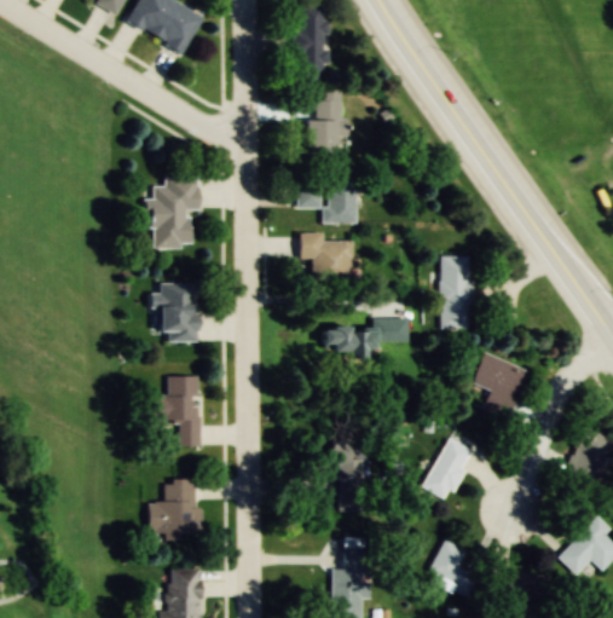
[(92,0),(119,13),(125,0),(92,0)]
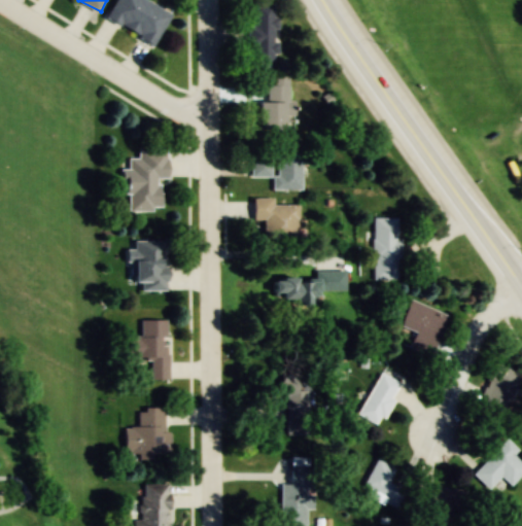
[(173,13),(147,0),(117,0),(107,20),(155,46),(173,13)]
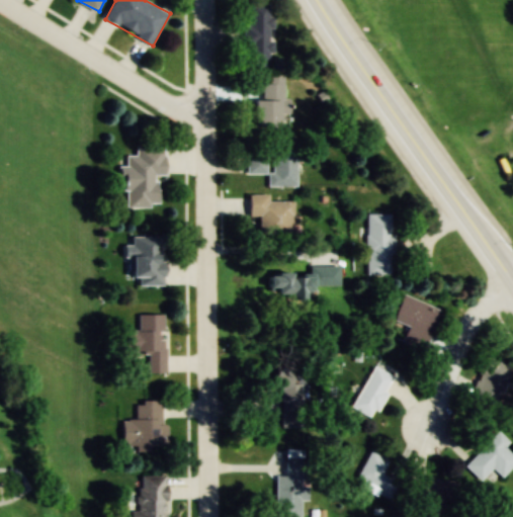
[(273,6),(249,6),(249,66),(274,66),(273,6)]
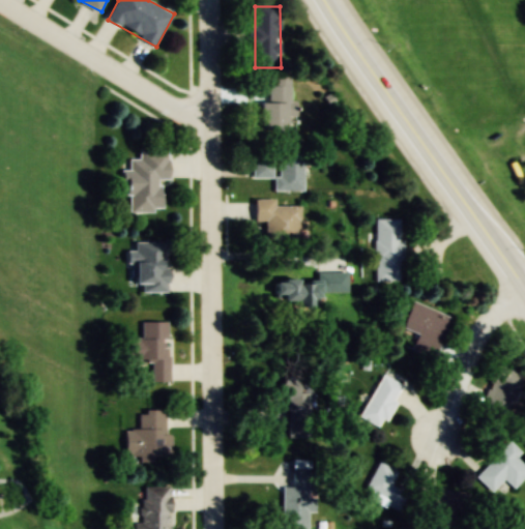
[(262,104),(262,131),(288,133),(288,117),(294,117),(294,79),(271,79),(271,104),(262,104)]
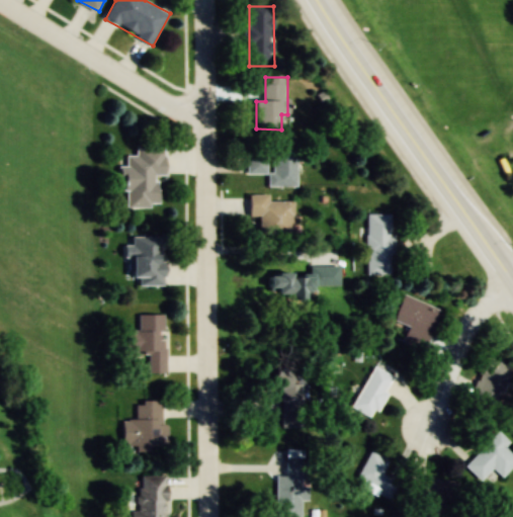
[(271,186),(300,186),(300,143),(250,144),(250,174),(271,174),(271,186)]
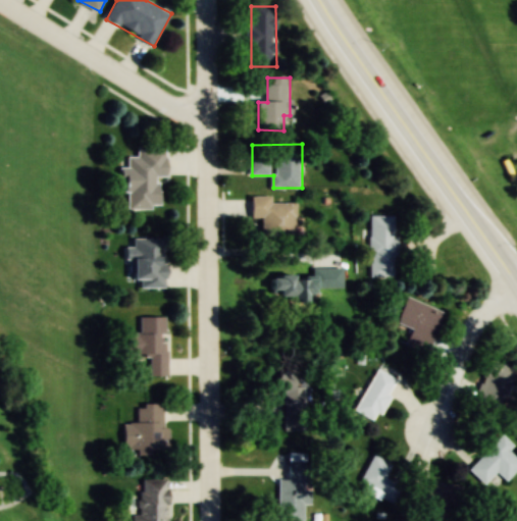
[(130,211),(161,210),(160,178),(168,177),(167,150),(139,150),(139,159),(128,159),(128,169),(123,169),(123,194),(128,194),(130,211)]
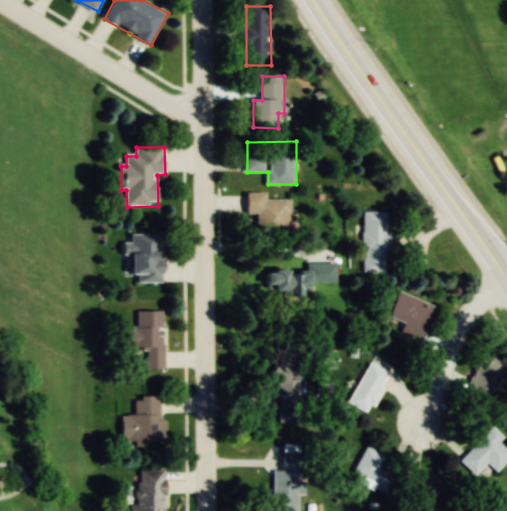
[(267,200),(267,193),(248,193),(248,214),(258,214),(259,235),(292,234),(292,199),(267,200)]
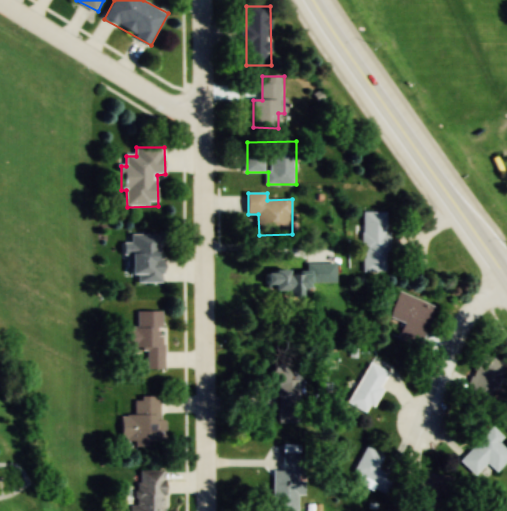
[(365,273),(392,273),(392,213),(365,213),(365,273)]
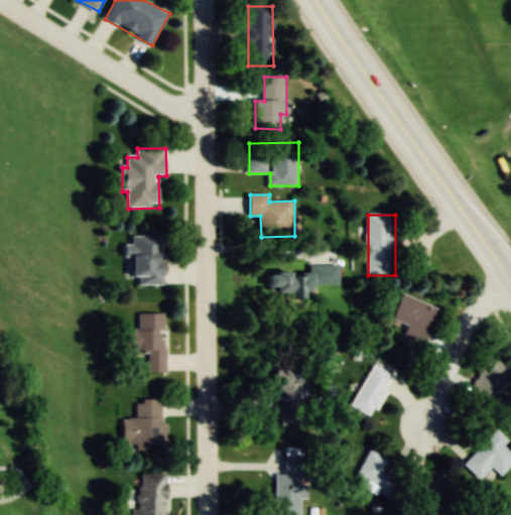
[(140,286),(164,286),(165,237),(133,237),(133,247),(126,247),(126,256),(131,256),(131,278),(140,278),(140,286)]
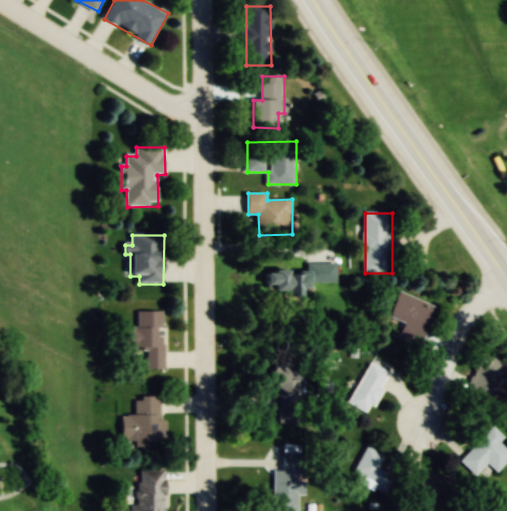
[(310,281),(334,281),(334,265),(310,265),(310,281)]
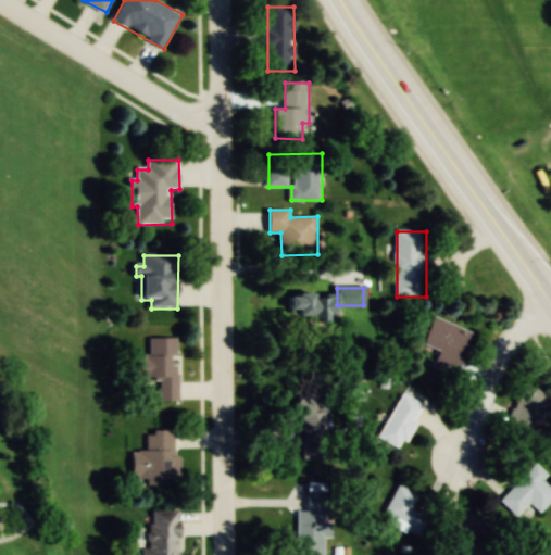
[(289,294),(289,323),(329,323),(329,294),(289,294)]
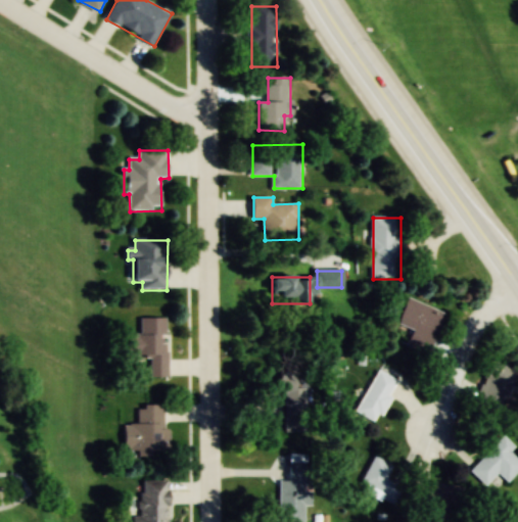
[(446,313),(410,299),(399,326),(415,331),(410,347),(432,356),(446,313)]
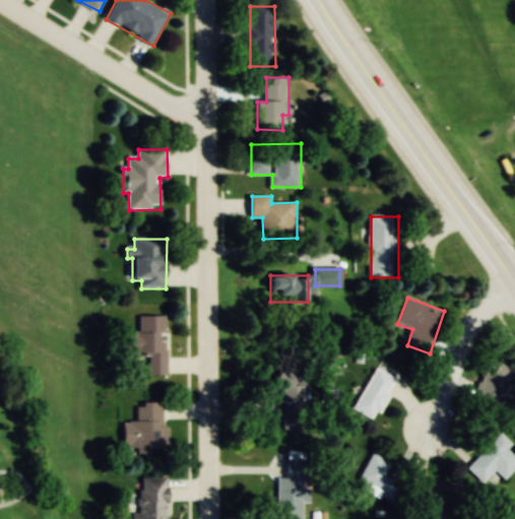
[(168,317),(141,317),(141,332),(128,332),(128,354),(150,354),(150,376),(169,375),(168,317)]
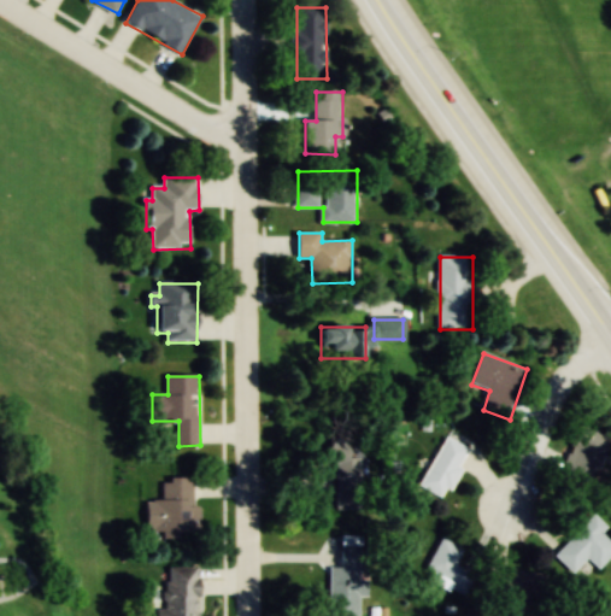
[(610,436),(580,426),(563,474),(594,485),(610,440),(610,436)]
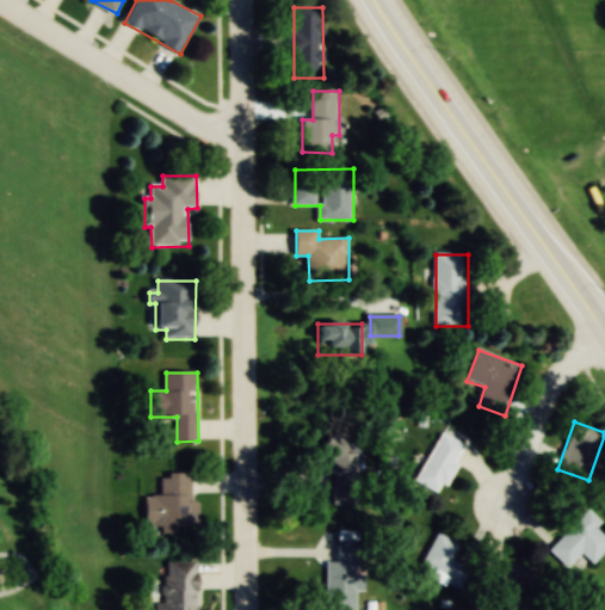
[(419,484),(444,495),(467,448),(443,436),(419,484)]
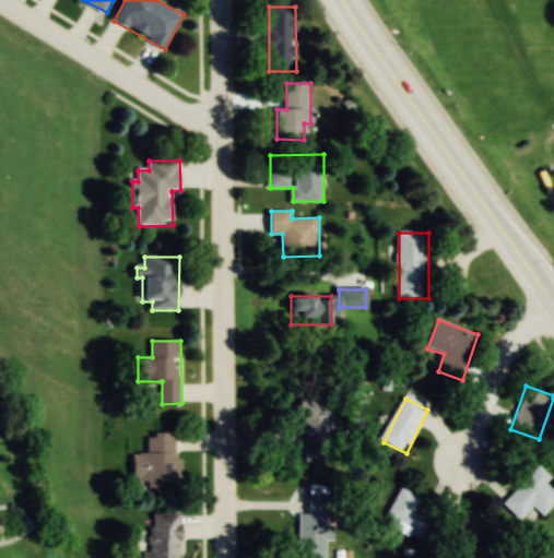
[(305,463),(332,463),(331,400),(305,400),(305,463)]
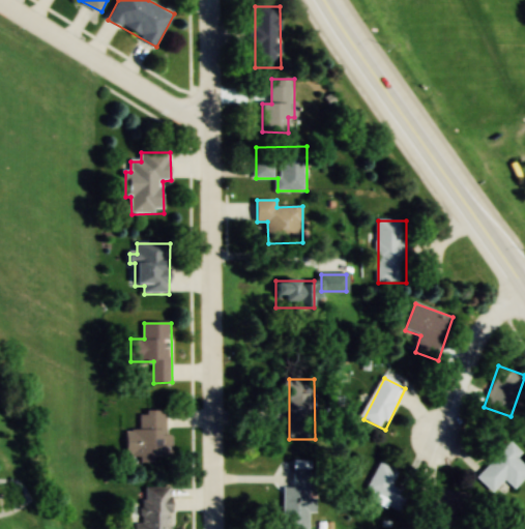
[(167,434),(168,411),(141,411),(141,431),(126,431),(126,461),(173,462),(174,434),(167,434)]
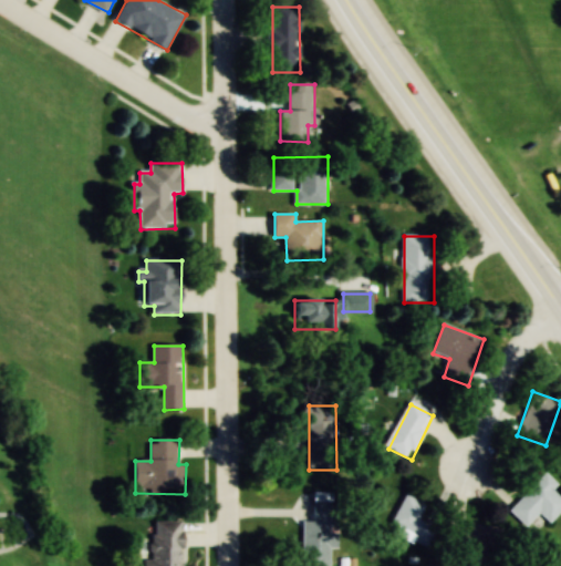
[(560,497),(554,492),(560,485),(548,473),(511,512),(528,528),(537,520),(547,528),(560,514),(560,497)]
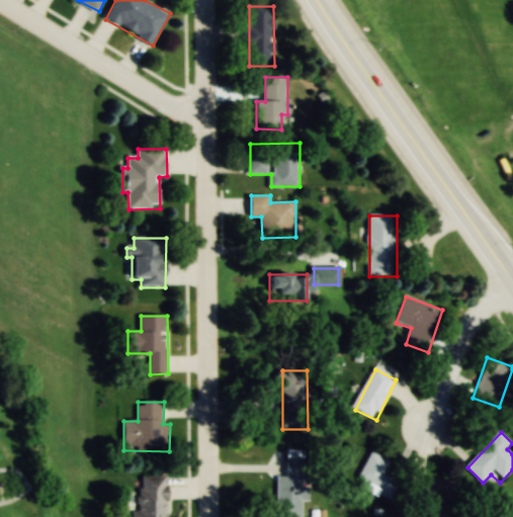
[(386,476),(393,461),(373,451),(360,479),(367,482),(363,488),(393,503),(402,485),(386,476)]
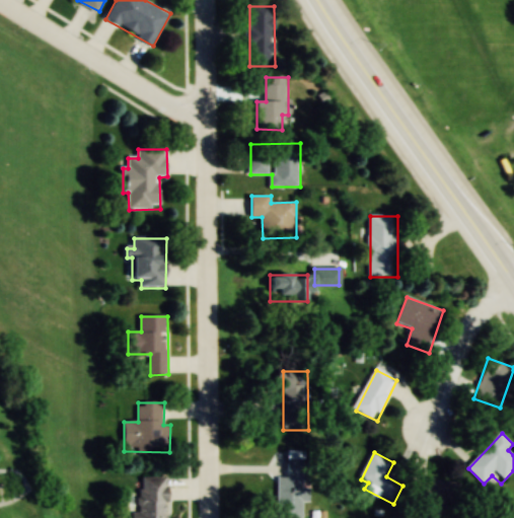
[(280,478),(279,517),(308,517),(309,457),(289,457),(289,478),(280,478)]
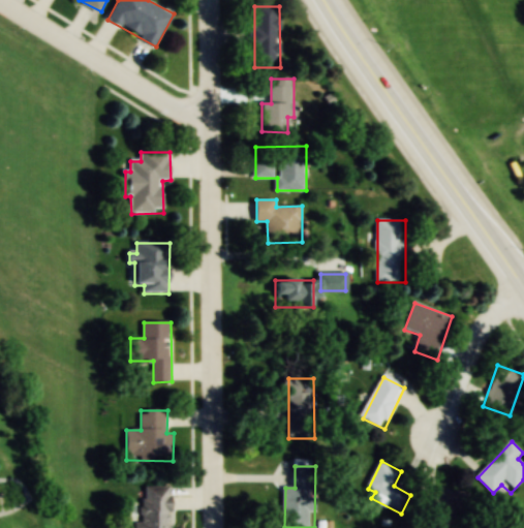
[(135,523),(135,527),(171,527),(171,488),(144,488),(144,523),(135,523)]
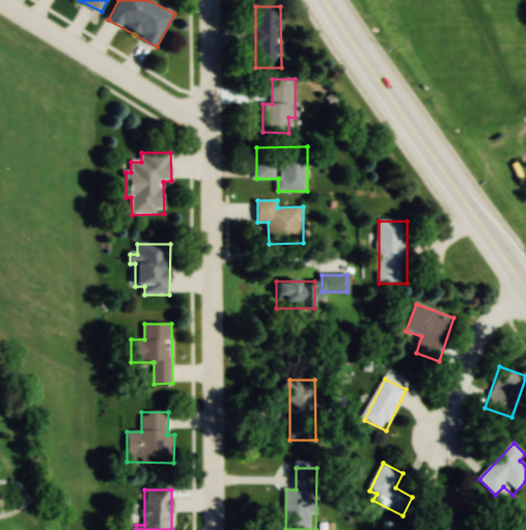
[(461,494),(427,494),(427,525),(461,525),(461,494)]
